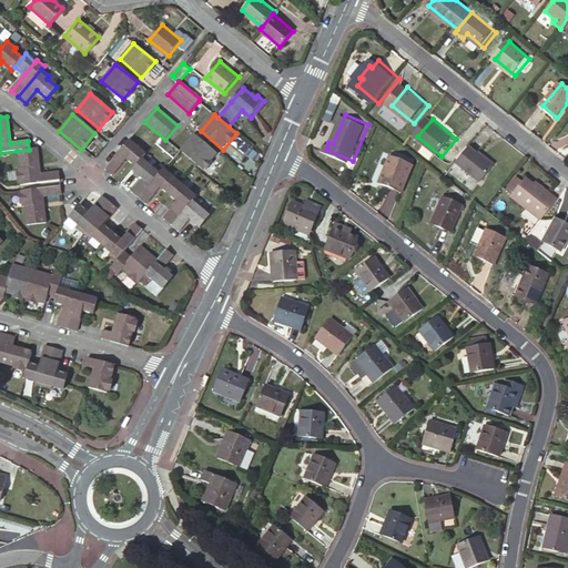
[(204,172),(217,155),(196,137),(182,153),(204,172)]
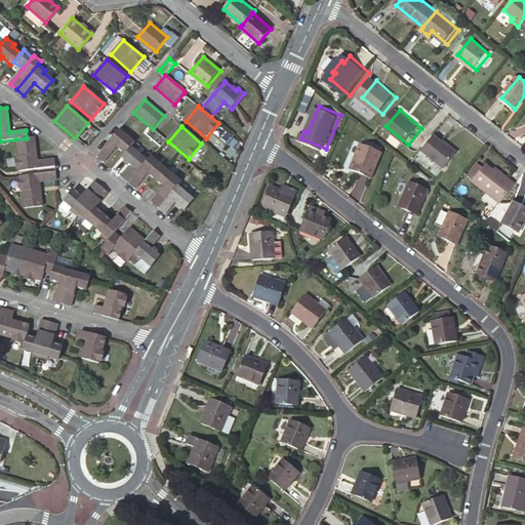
[(128,134),(121,128),(97,157),(105,162),(117,148),(123,154),(130,146),(133,142),(126,135),(128,134)]
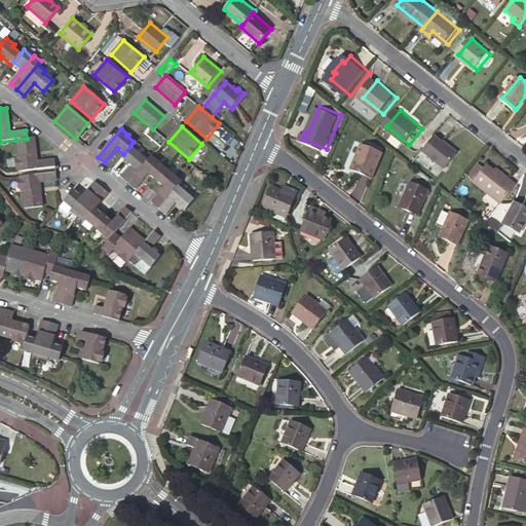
[(16,156),(17,172),(55,166),(54,159),(36,161),(34,138),(27,139),(15,140),(17,156),(16,156)]
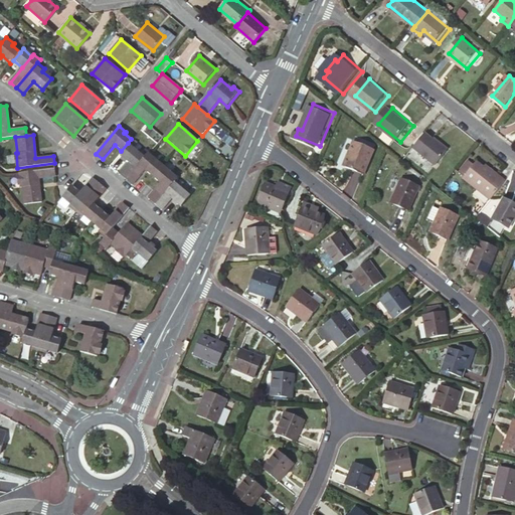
[(452,152),(431,135),(417,150),(439,167),(452,152)]
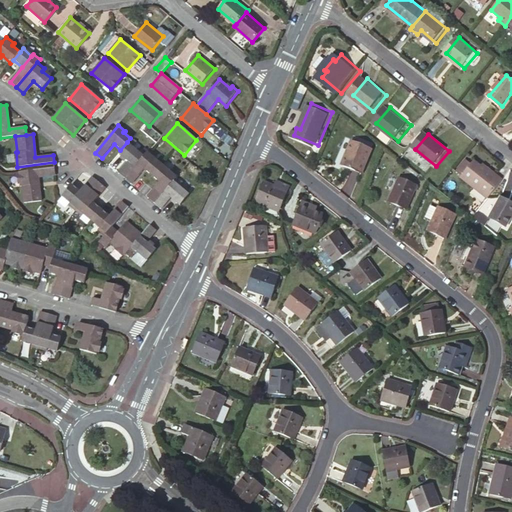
[(365,177),(376,150),(356,141),(345,168),(365,177)]
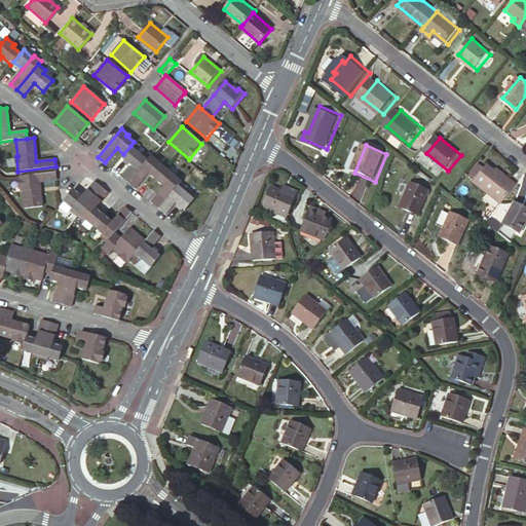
[(132,165),(122,178),(127,182),(148,157),(143,152),(141,154),(130,146),(123,154),(121,157),(132,165)]
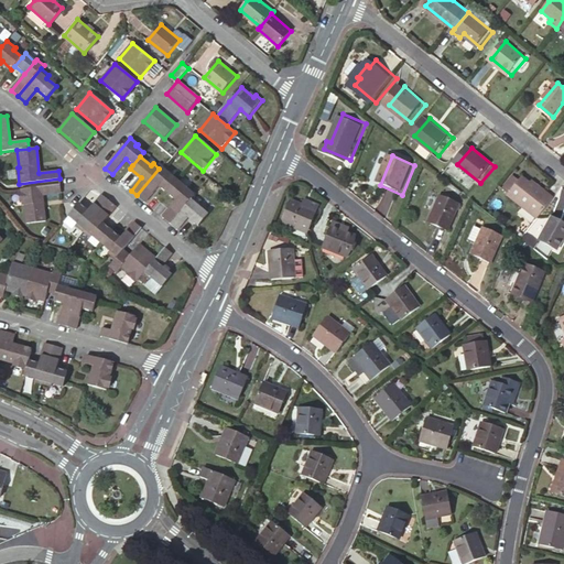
[(137,195),(144,202),(156,185),(166,194),(177,181),(167,173),(170,170),(162,164),(159,169),(137,195)]
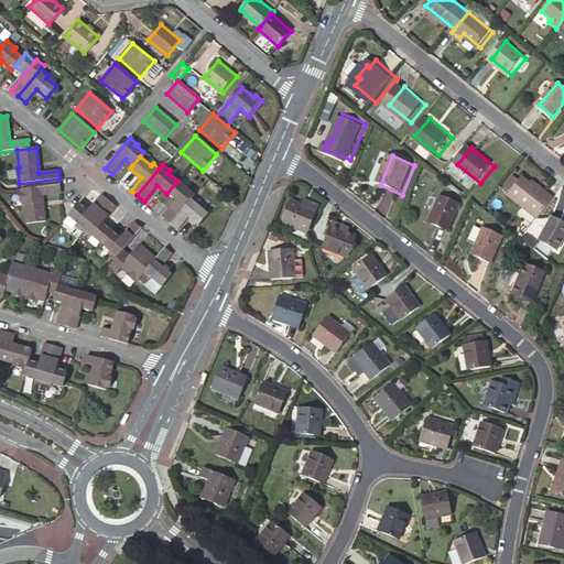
[(507,190),(516,196),(527,184),(519,176),(507,190)]
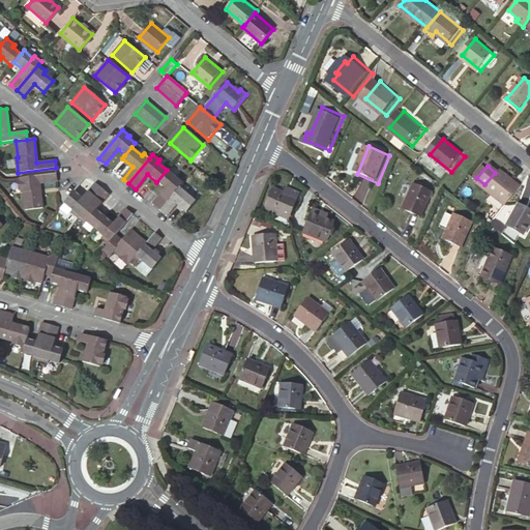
[(166,189),(153,204),(159,209),(180,184),(184,180),(178,176),(176,178),(167,170),(156,182),(166,189)]
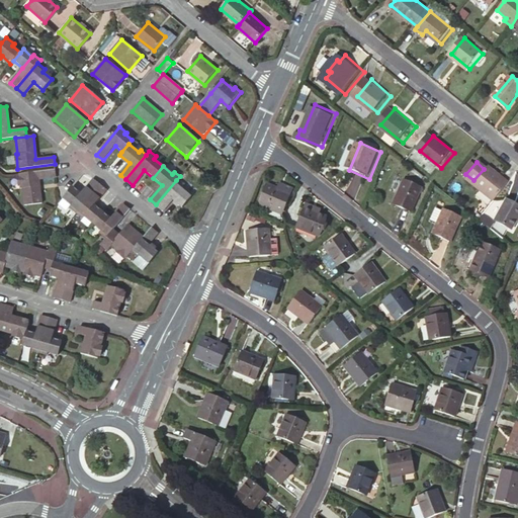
[(497,204),(512,186),(500,176),(499,177),(486,167),(484,169),(473,180),(471,183),(497,204)]
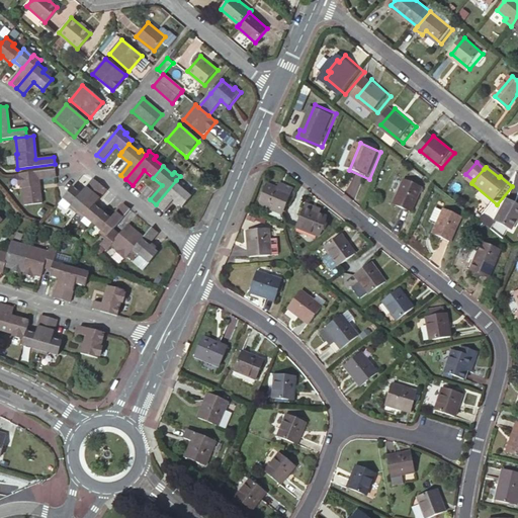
[(38,180),(56,178),(55,170),(18,173),(20,189),(21,188),(23,206),(41,203),(38,180)]
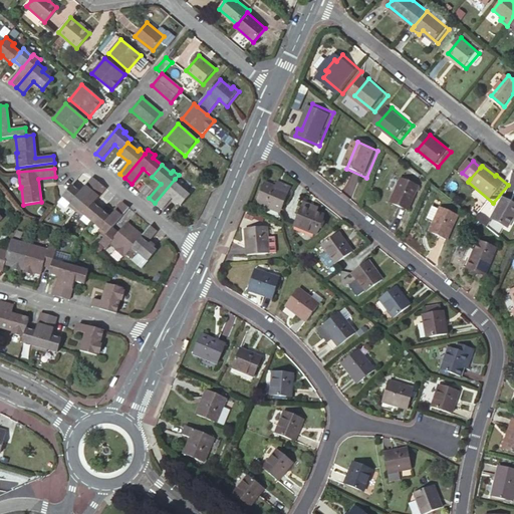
[(100,184),(91,177),(80,191),(72,184),(62,196),(70,202),(68,204),(76,211),(100,184)]
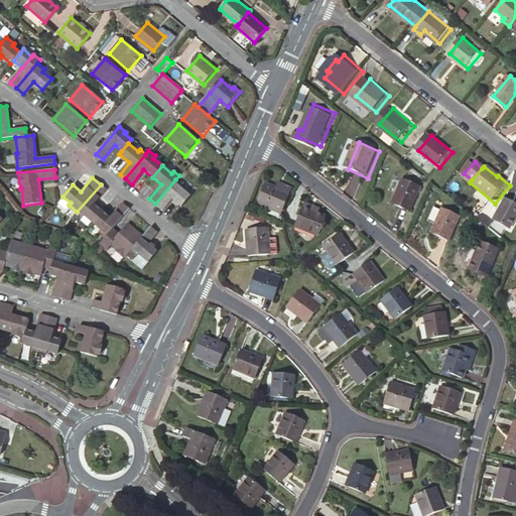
[(155,204),(162,210),(171,198),(181,206),(191,195),(181,186),(182,184),(175,179),(155,204)]
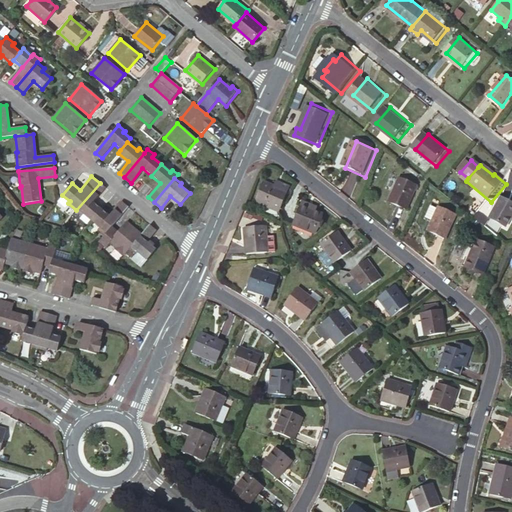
[(410,210),(420,186),(403,179),(393,203),(410,210)]
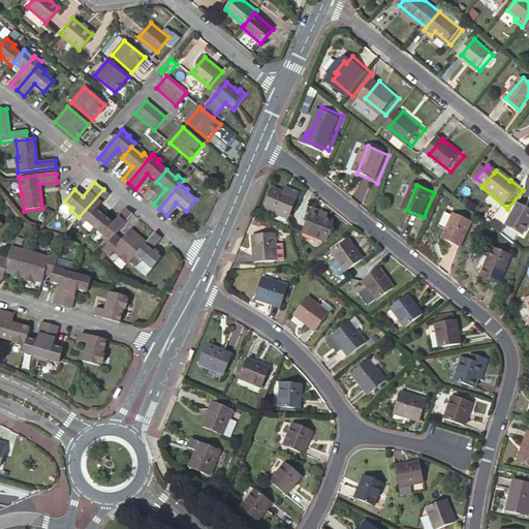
[(304,193),(297,190),(293,195),(289,193),(277,188),(268,209),(292,219),(304,193)]
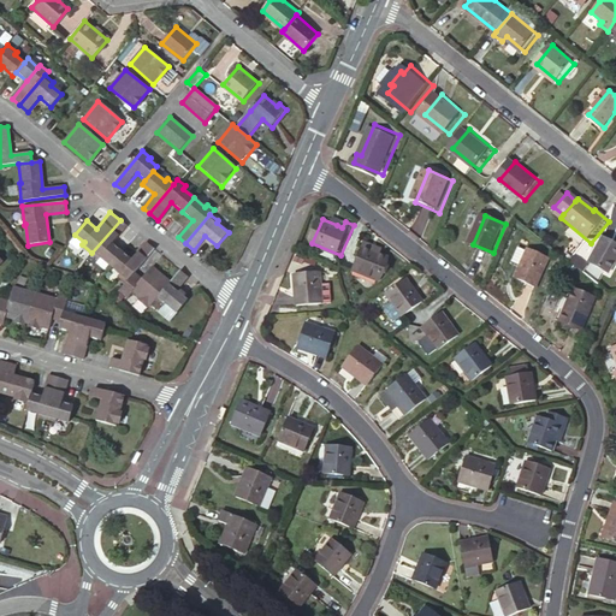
[(128,226),(120,220),(92,253),(100,259),(101,258),(120,272),(118,274),(126,282),(131,274),(154,248),(146,242),(131,259),(113,243),(128,226)]
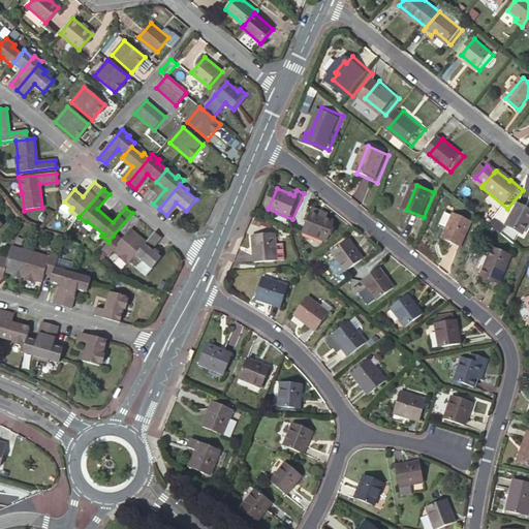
[(528,210),(522,206),(509,227),(526,237),(528,231),(528,210)]
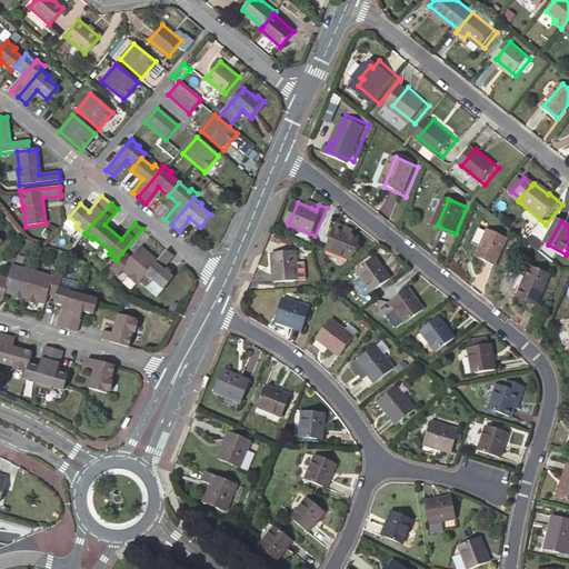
[(337,228),(352,235),(355,230),(339,223),(337,228)]
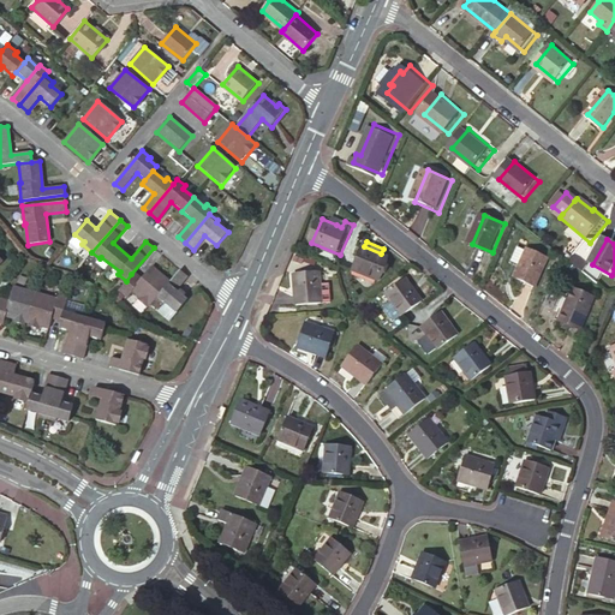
[(390,257),(381,254),(364,246),(354,269),(381,280),(390,257)]
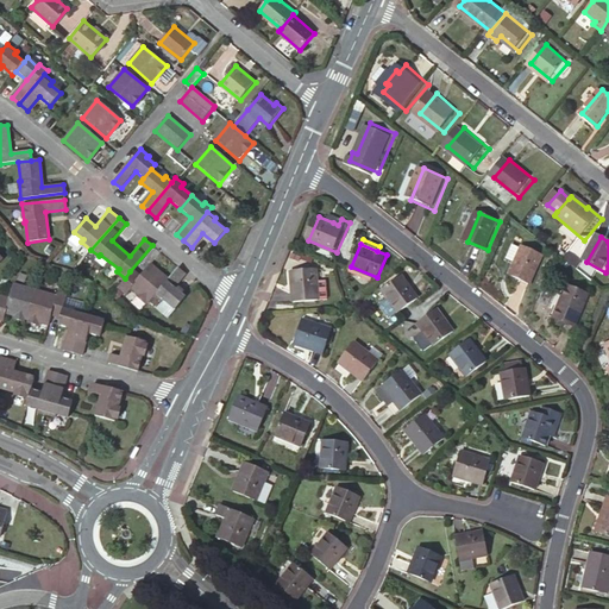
[(519,263),(525,249),(516,246),(512,261),(519,263)]
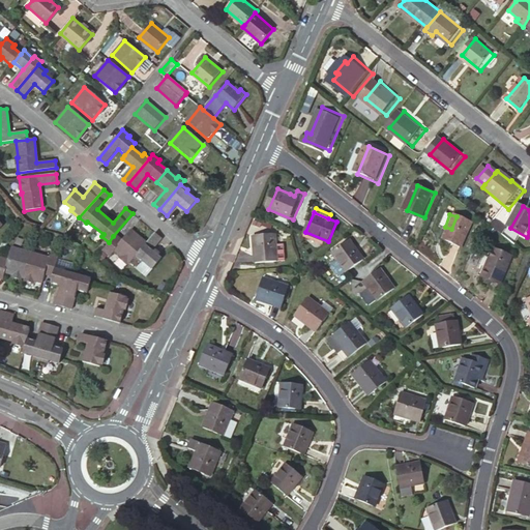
[(457,214),(457,216),(451,229),(446,240),(465,247),(475,223),(457,214)]
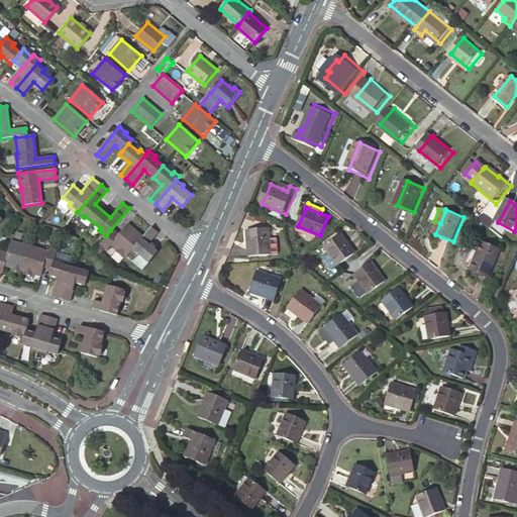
[(128,248),(140,234),(128,223),(116,236),(110,230),(106,236),(100,243),(106,249),(111,243),(124,254),(128,248)]
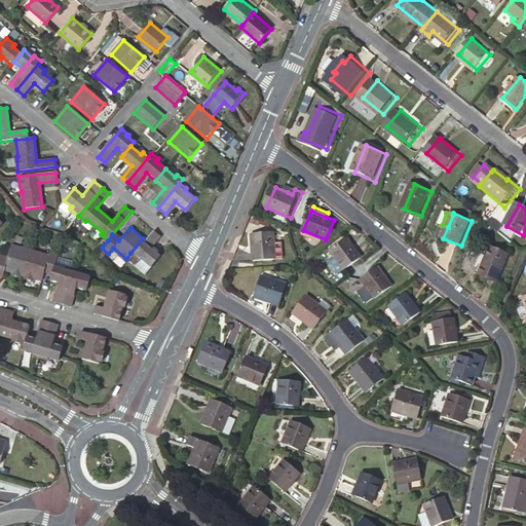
[(149,247),(159,235),(151,229),(143,238),(130,253),(139,259),(140,257),(150,266),(159,255),(149,247)]
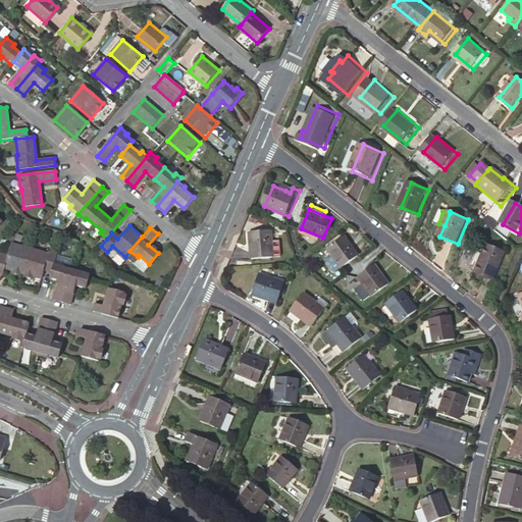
[(276,258),(274,231),(253,233),(255,260),(276,258)]
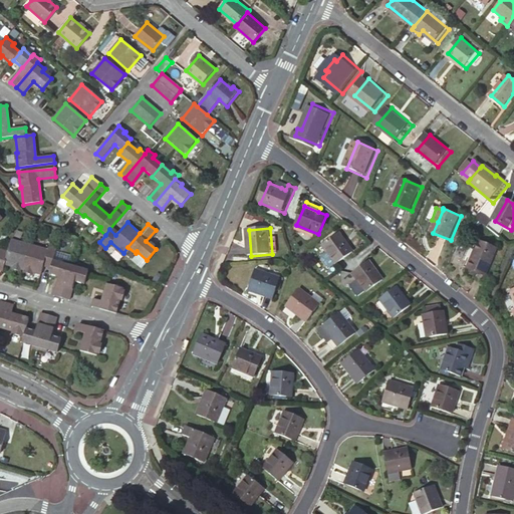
[(338,265),(356,253),(342,234),(325,245),(329,252),(338,264),(338,265)]
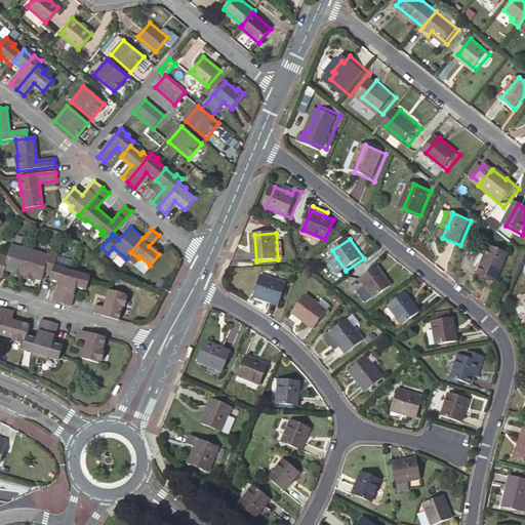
[(24,272),(32,246),(12,241),(7,257),(0,255),(0,272),(3,274),(5,267),(24,272)]
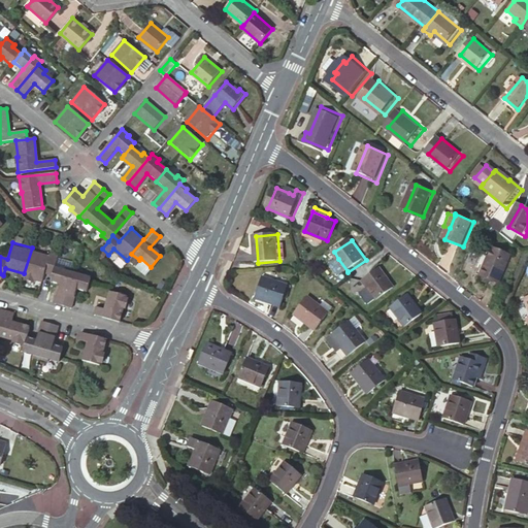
[(46,266),(54,268),(55,267),(58,253),(51,251),(50,253),(32,248),(24,273),(42,278),(46,266)]
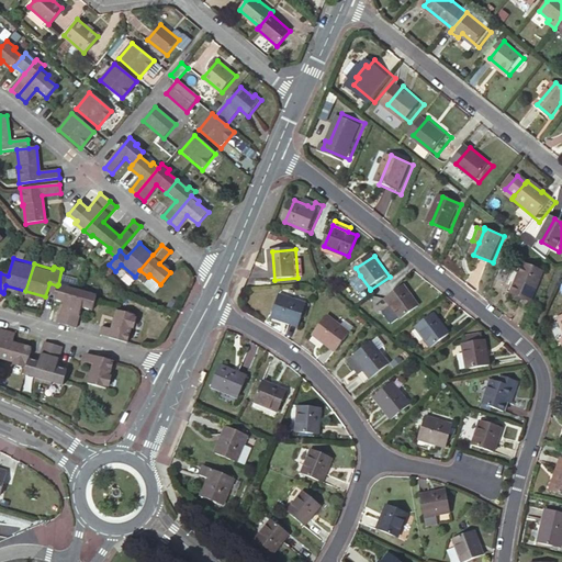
[(531,303),(546,273),(527,265),(513,293),(531,303)]
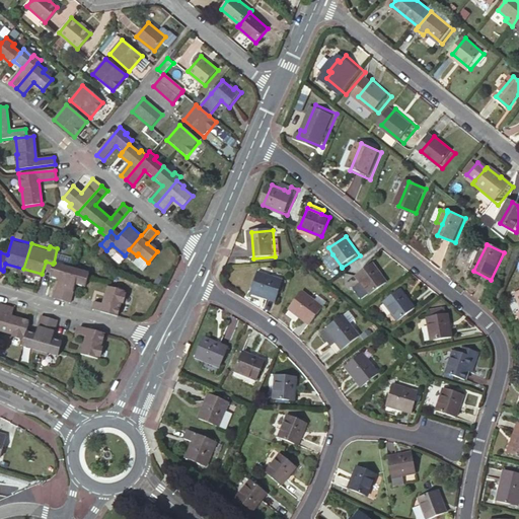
[(342,267),(332,254),(327,258),(327,262),(332,270),(337,271),(342,267)]
